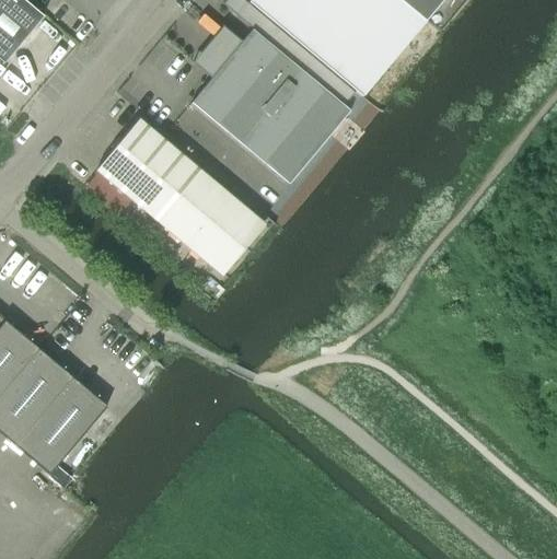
[(0,0),(0,58),(6,63),(45,16),(24,0),(0,0)]
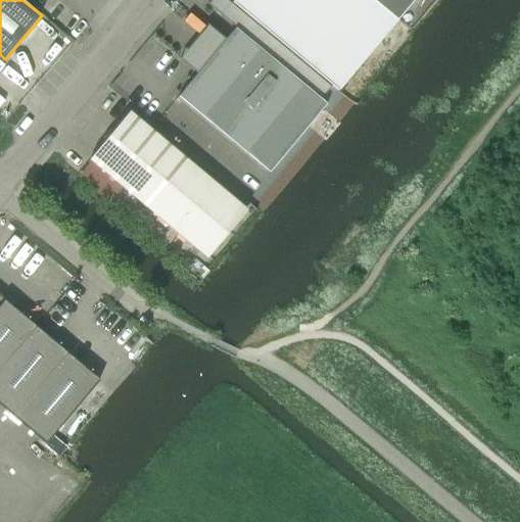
[(211,0),(209,3),(324,97),(333,85),(230,0),(211,0)]
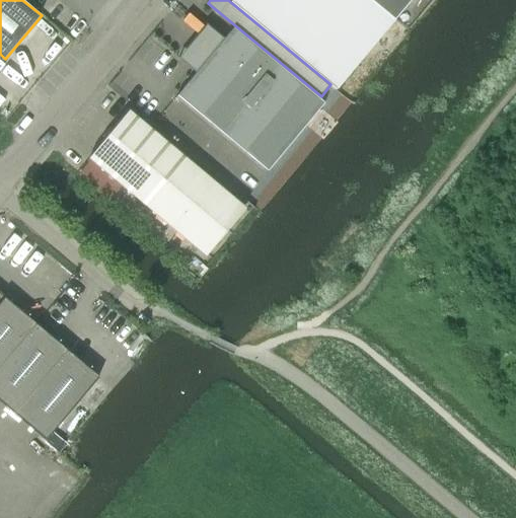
[(399,15),(414,26),(435,0),(232,0),(232,1),(338,89),(399,15)]
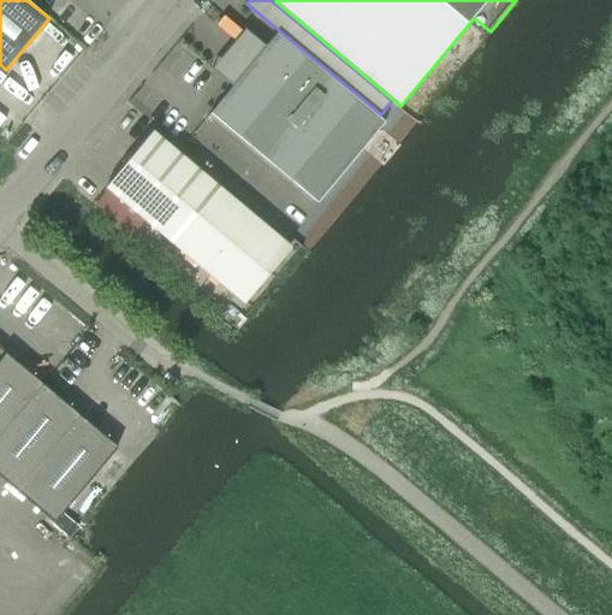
[(387,122),(277,31),(211,113),(320,203),(387,122)]
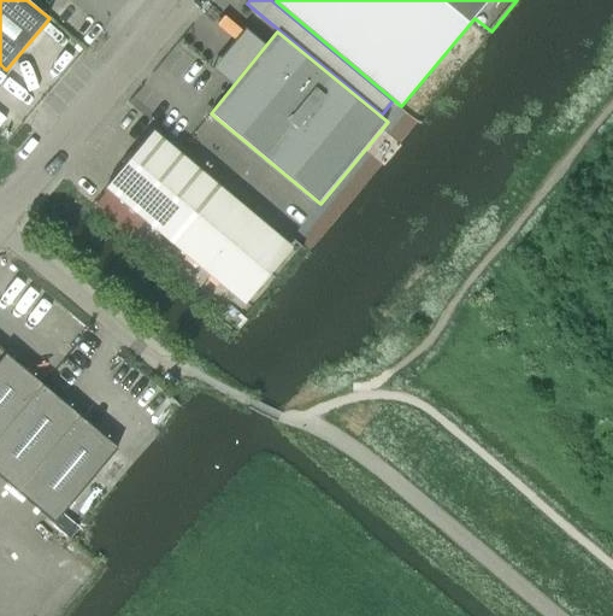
[(107,187),(237,297),(246,304),(293,247),(286,240),(154,132),(107,187)]
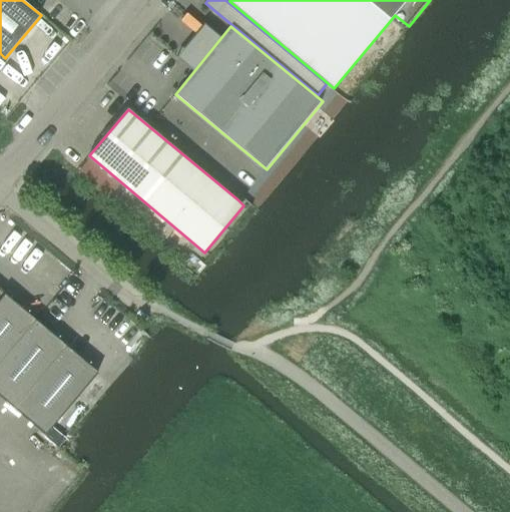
[(205,263),(198,257),(191,265),(198,271),(205,263)]
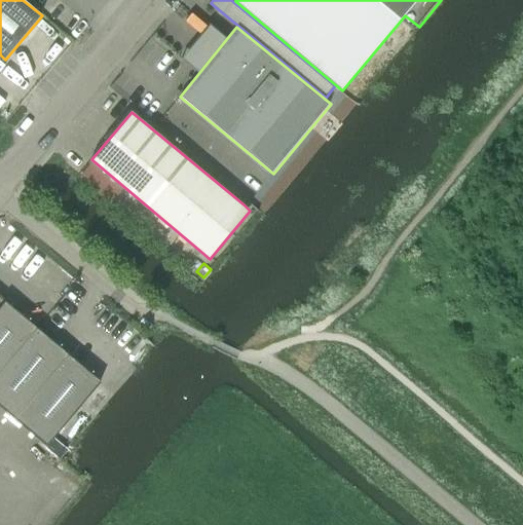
[(0,404),(47,445),(85,401),(100,412),(115,394),(101,382),(102,381),(0,295),(0,404)]
